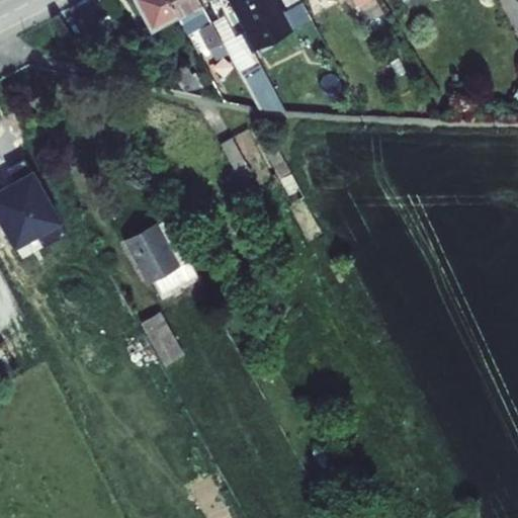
[(216,51),(191,0),(128,0),(147,36),(187,16),(206,55),(216,51)]
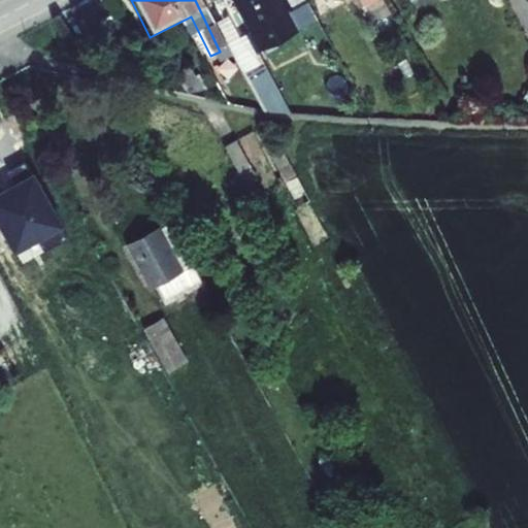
[(282,0),(231,0),(250,36),(290,15),(282,0)]
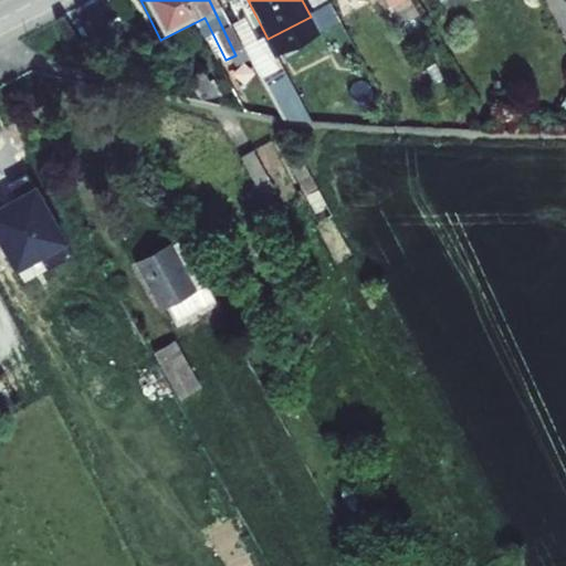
[(406,3),(404,0),(386,0),(391,10),(406,3)]
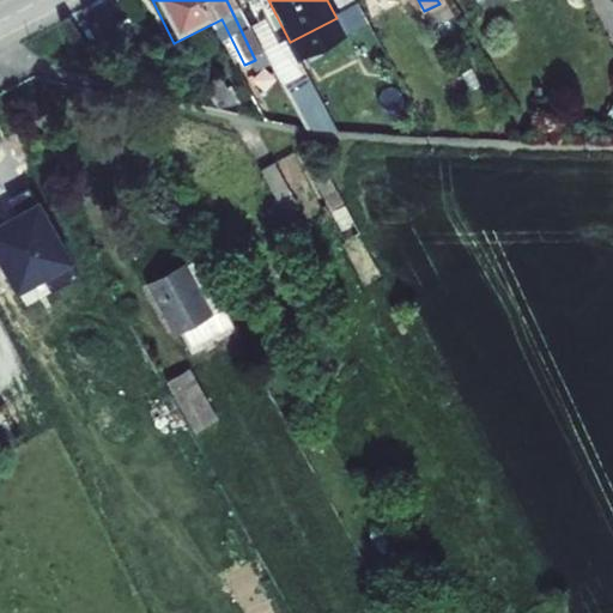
[(198,87),(204,104),(241,113),(222,76),(198,87)]
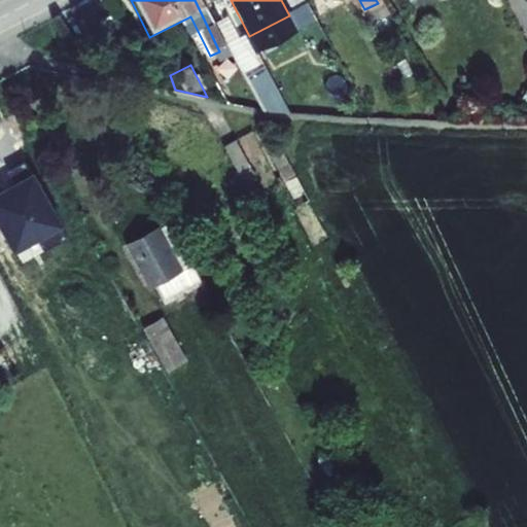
[(259,65),(245,72),(259,99),(273,92),(259,65)]
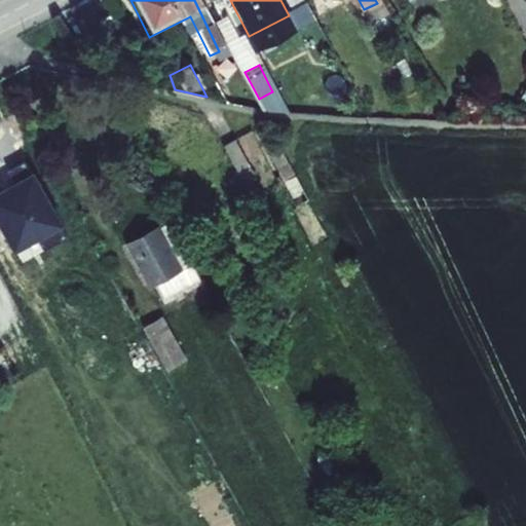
[(269,149),(257,155),(292,217),(301,212),(269,149)]
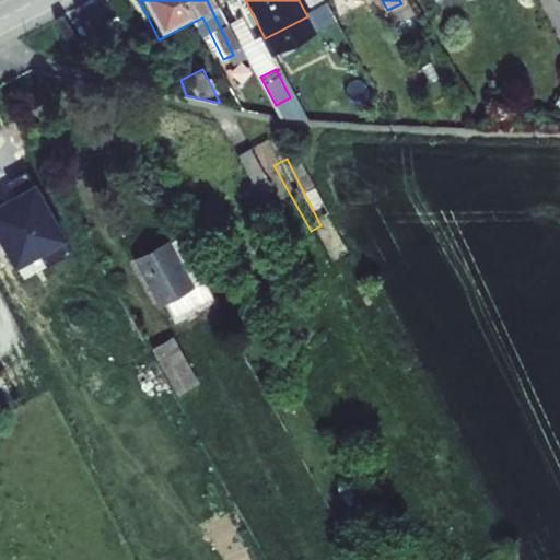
[(260,196),(245,203),(263,233),(276,224),(260,196)]
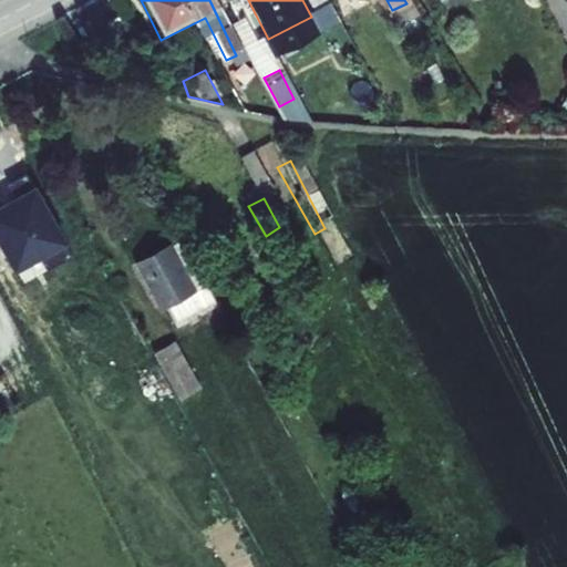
[(185,244),(144,268),(169,315),(175,311),(186,328),(222,308),(185,244)]
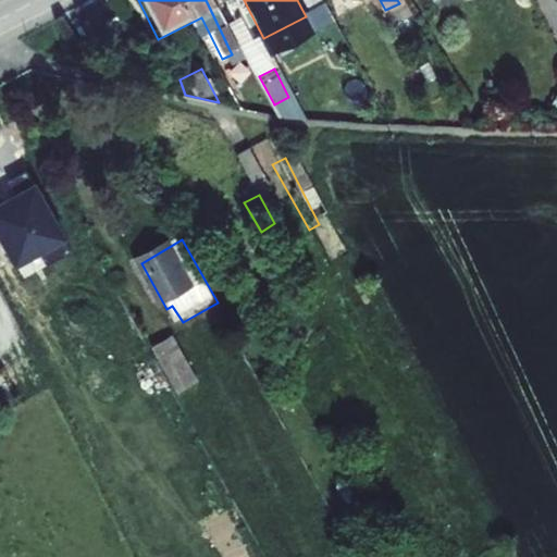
[(177,343),(157,354),(182,400),(203,388),(177,343)]
